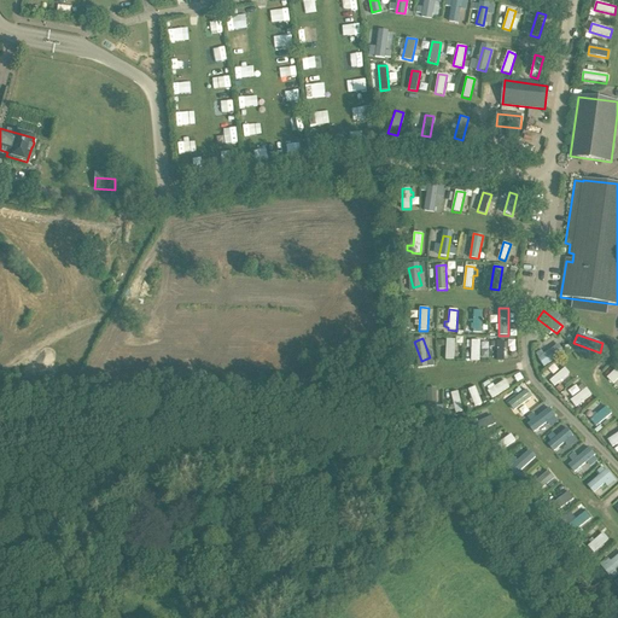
[(544,368),(565,354),(559,344),(537,359),(544,368)]
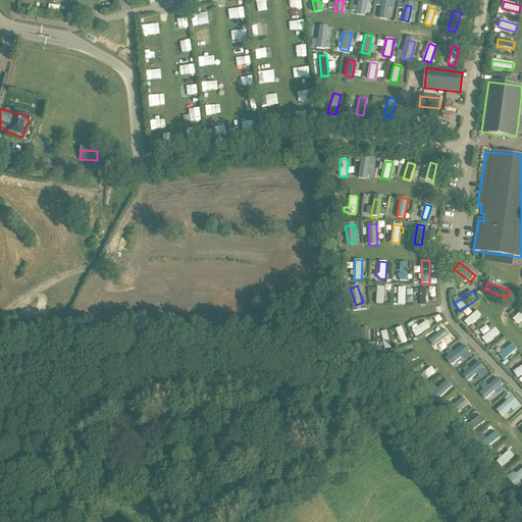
[(518,324),(521,320),(521,310),(513,319),(518,324)]
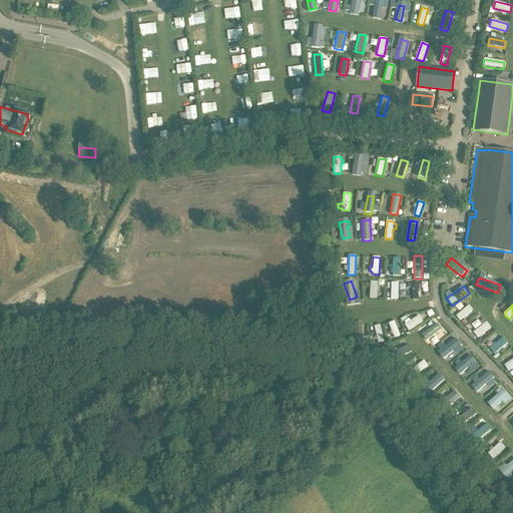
[(456,317),(460,321),(473,310),(469,306),(462,312),(460,310),(456,313),(458,315),(456,317)]
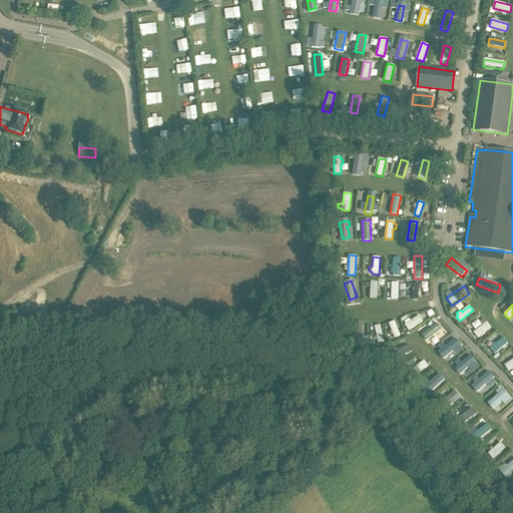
[(405,325),(409,331),(423,322),(419,316),(405,325)]
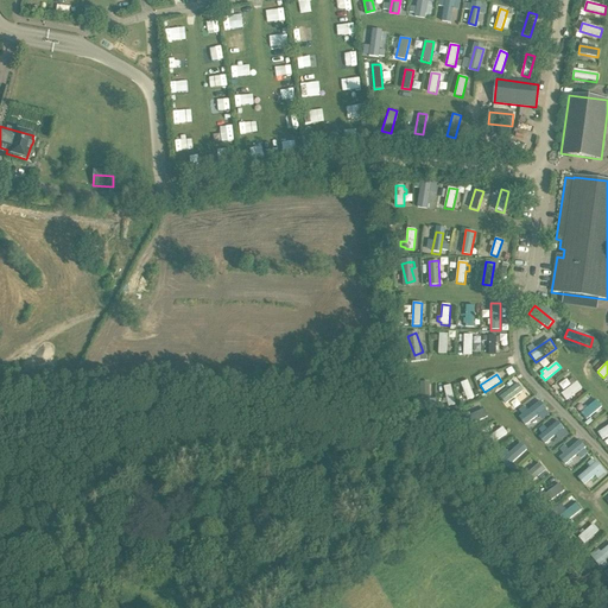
[(562,393),(567,400),(582,388),(577,381),(576,382),(572,378),(569,381),(571,386),(562,393)]
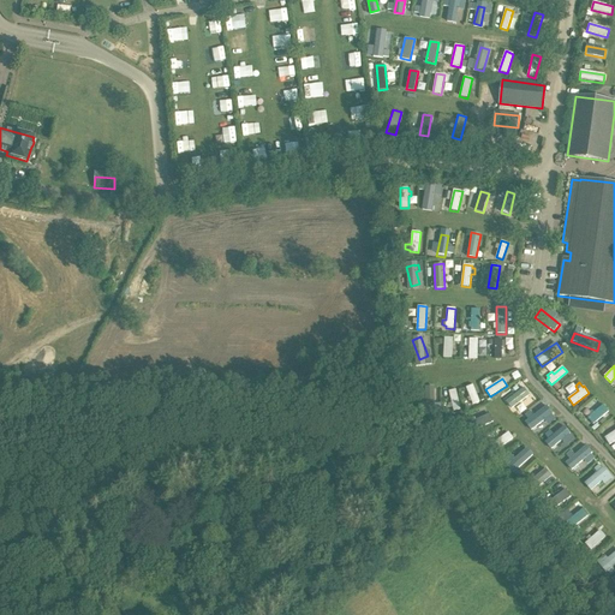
[(472,405),(479,402),(473,384),(466,388),(470,398),(467,398),(469,402),(471,401),(472,405)]
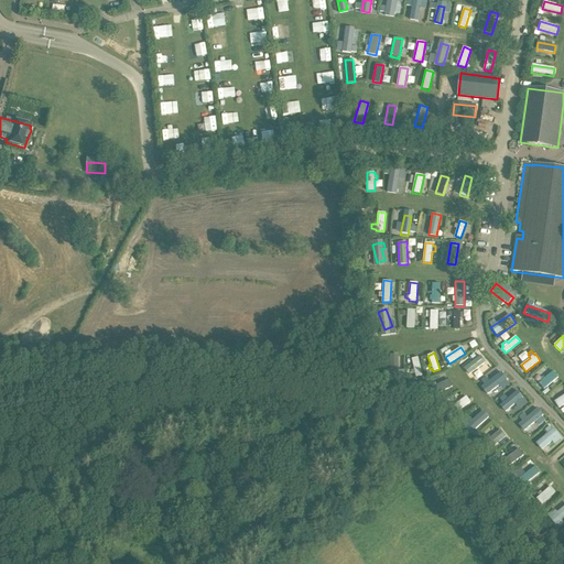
[(390,377),(399,377),(398,354),(389,355),(390,377)]
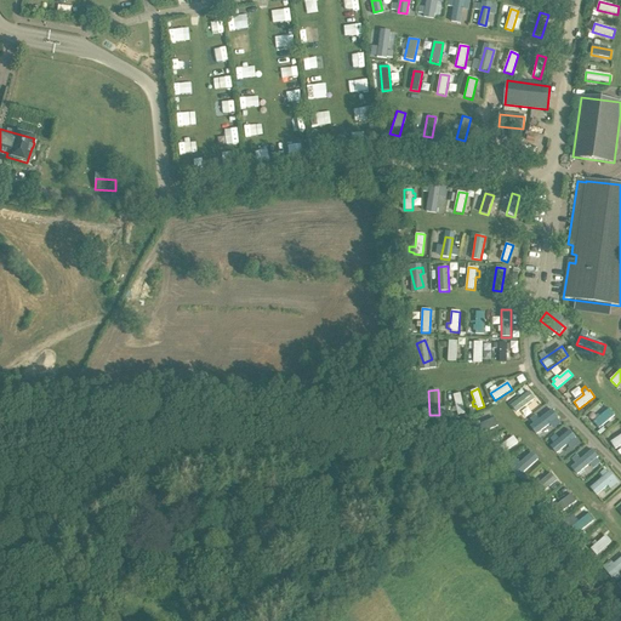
[(516,412),(535,399),(529,392),(511,405),(516,412)]
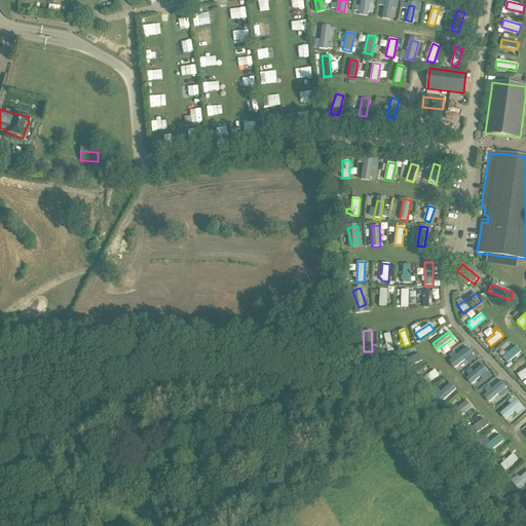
[(389,333),(383,335),(386,345),(383,345),(384,349),(387,348),(387,351),(393,350),(389,333)]
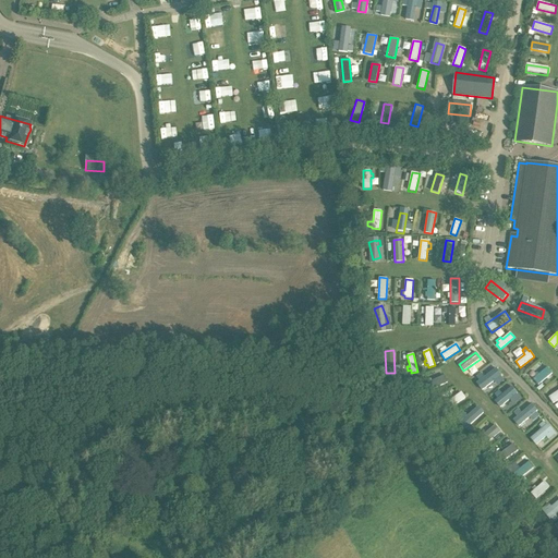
[(533,379),(538,385),(553,373),(547,367),(538,374),(537,373),(534,375),(535,377),(533,379)]
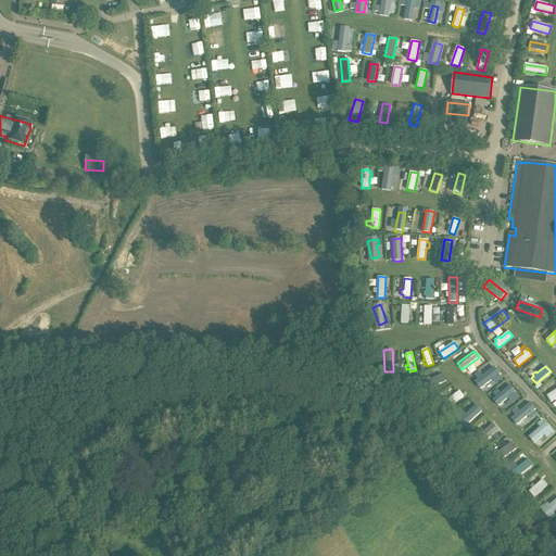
[(493,368),(477,380),(481,386),(492,378),(493,380),(495,379),(494,377),(497,375),(493,368)]
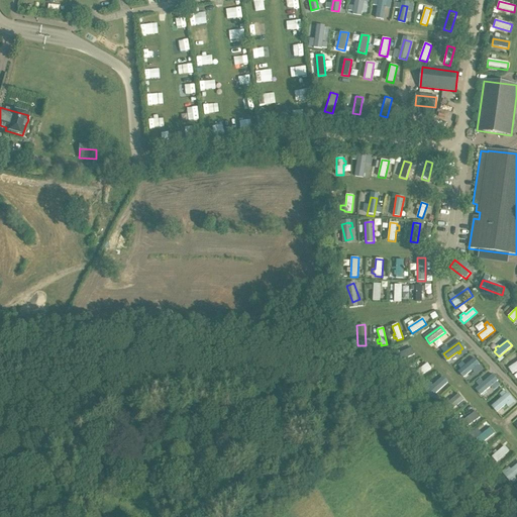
[(396,364),(415,354),(411,348),(393,356),(396,364)]
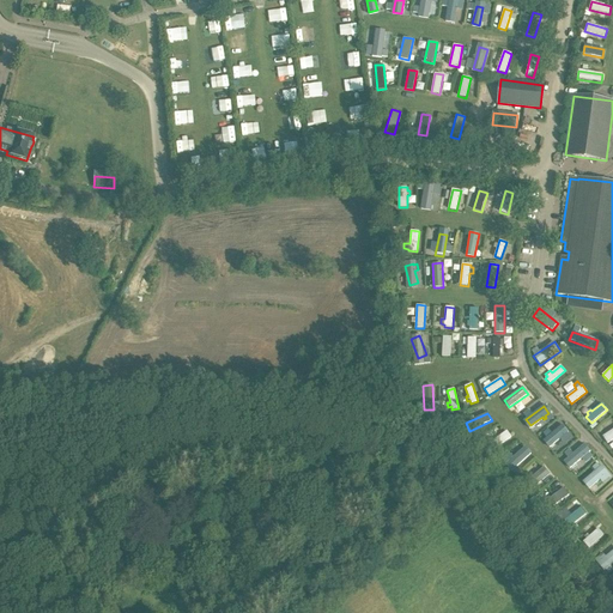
[(551,443),(569,431),(564,424),(546,437),(551,443)]
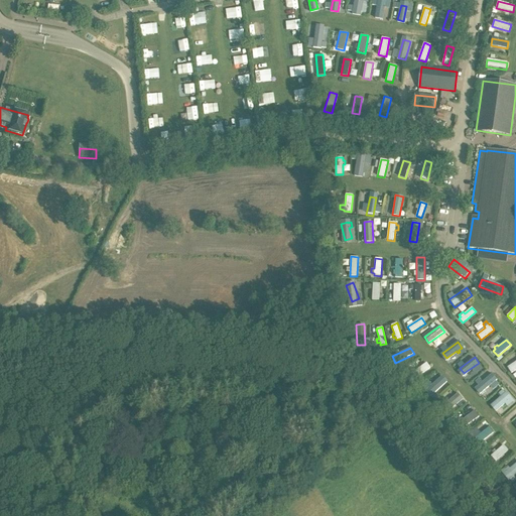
[(515,361),(507,367),(511,373),(515,370),(515,361)]
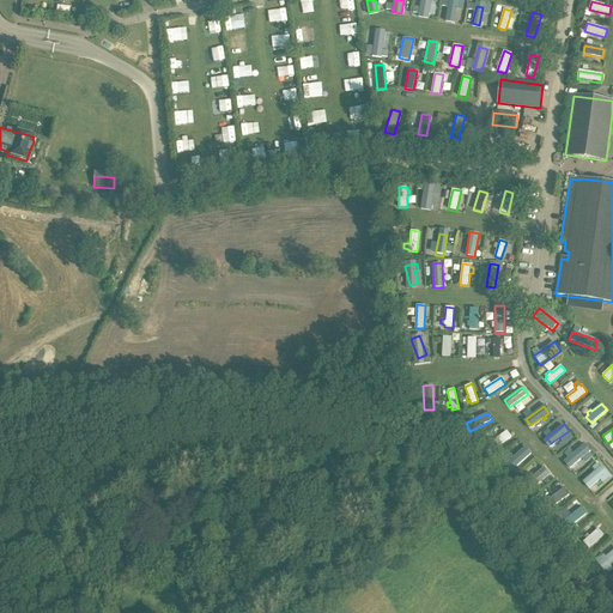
[(493,450),(511,437),(507,431),(495,439),(493,437),(489,439),(491,442),(489,443),(493,450)]
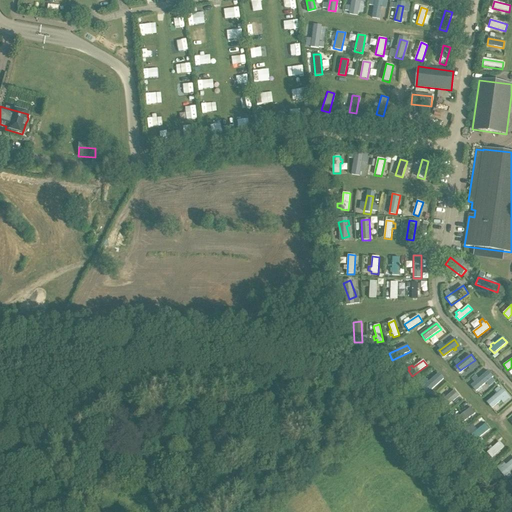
[(474,382),(477,387),(491,377),(488,373),(474,382)]
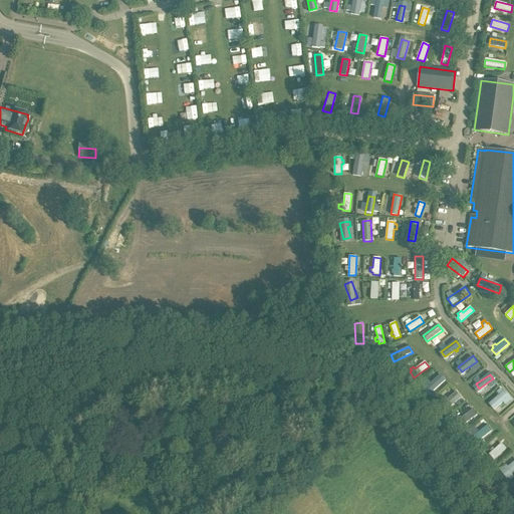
[(426,388),(430,393),(444,381),(441,376),(426,388)]
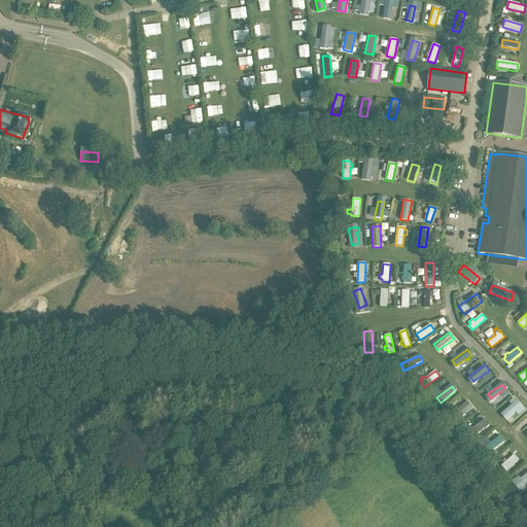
[(505,421),(523,407),(517,400),(500,415),(505,421)]
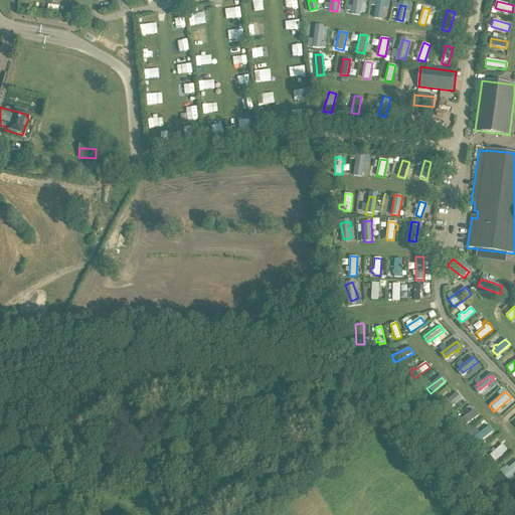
[(439,403),(446,411),(462,398),(457,392),(446,401),(444,399),(439,403)]
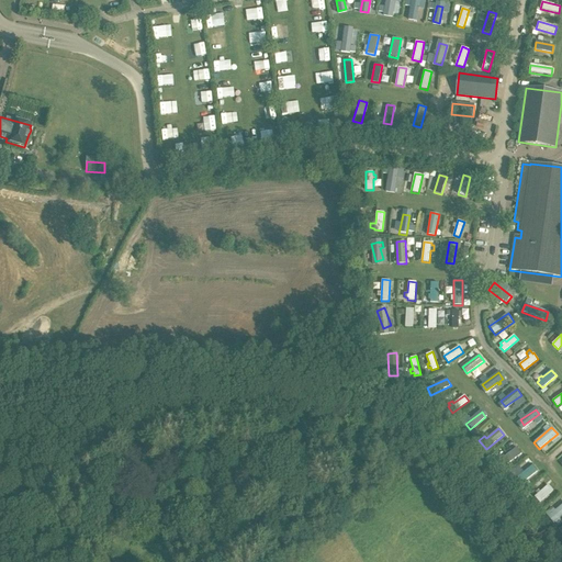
[(497,461),(503,468),(521,453),(517,447),(497,461)]
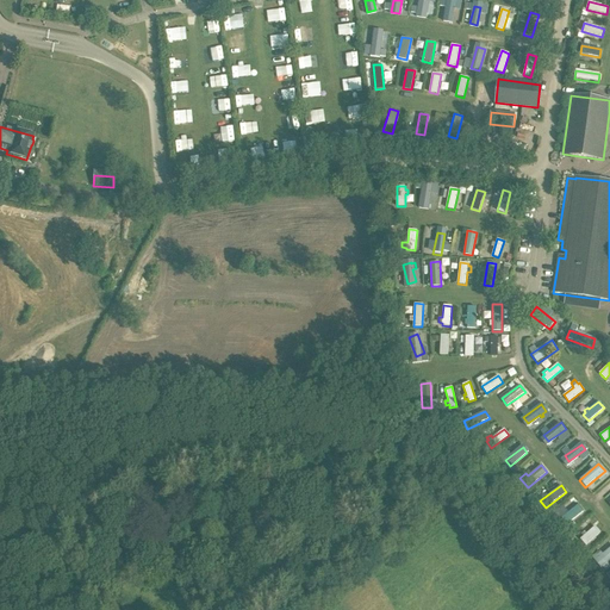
[(561,518),(566,526),(583,511),(578,504),(561,518)]
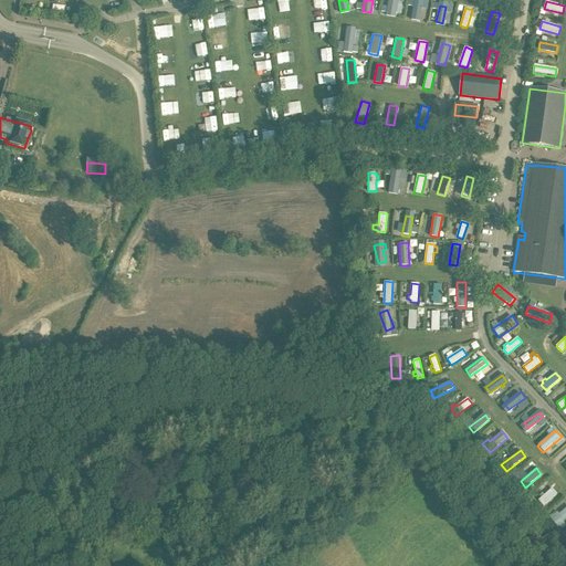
[(538,501),(544,506),(557,494),(552,489),(544,495),(543,494),(540,496),(541,498),(538,501)]
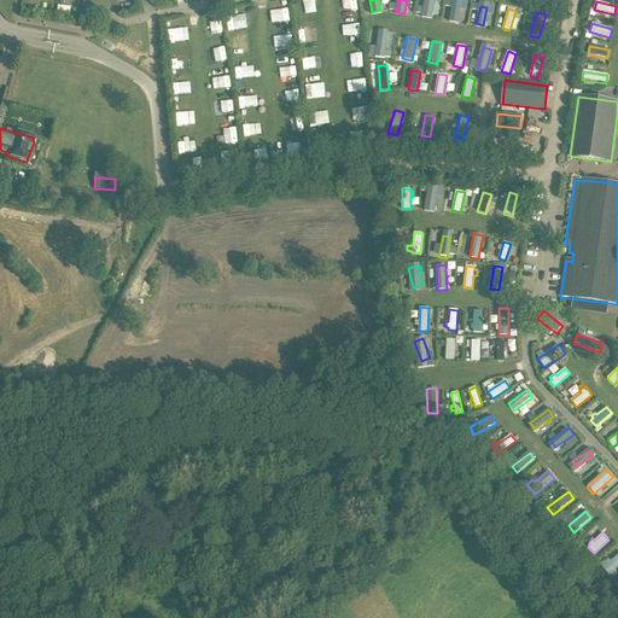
[(608,576),(617,567),(617,555),(611,561),(607,558),(599,565),(608,576)]
